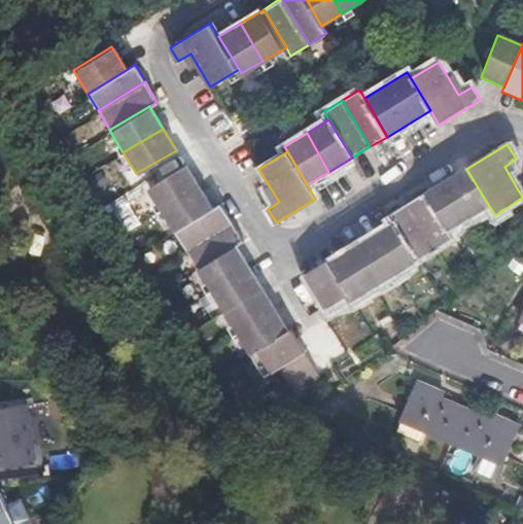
[(184,167),(146,188),(160,210),(197,187),(184,167)]
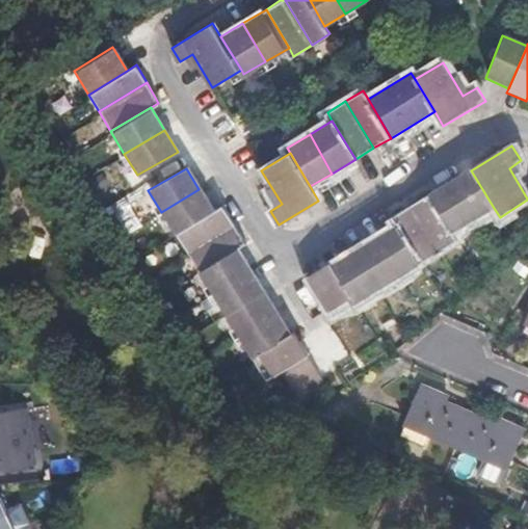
[(450,183),(473,220),(494,208),(471,170),(450,183)]
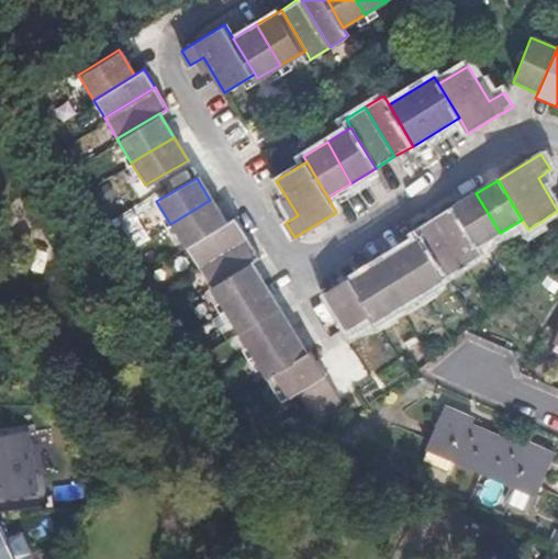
[(453,208),(476,247),(500,233),(476,193),(453,208)]
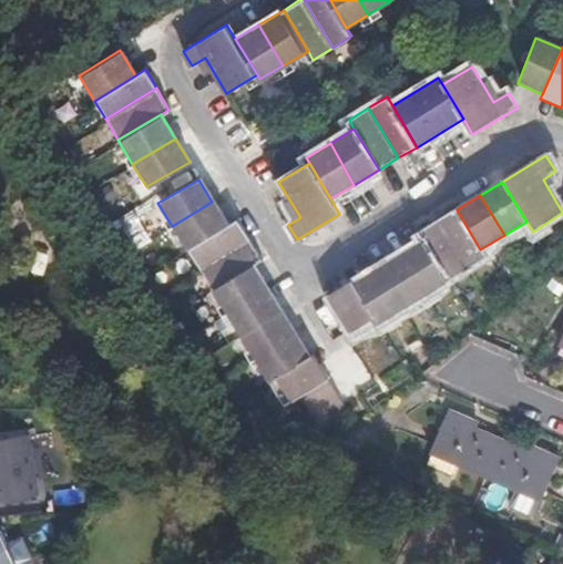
[(186,249),(226,225),(212,202),(172,226),(186,249)]
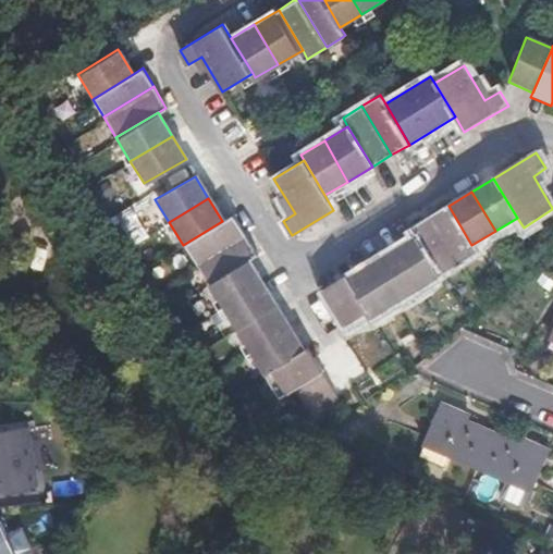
[(428,217),(457,266),(477,254),(471,245),(449,206),(428,217)]
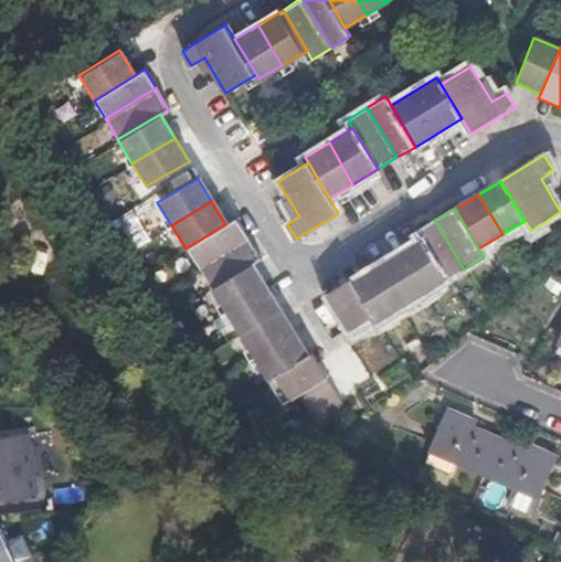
[(225,224),(186,248),(197,267),(246,237),(235,219),(225,224)]
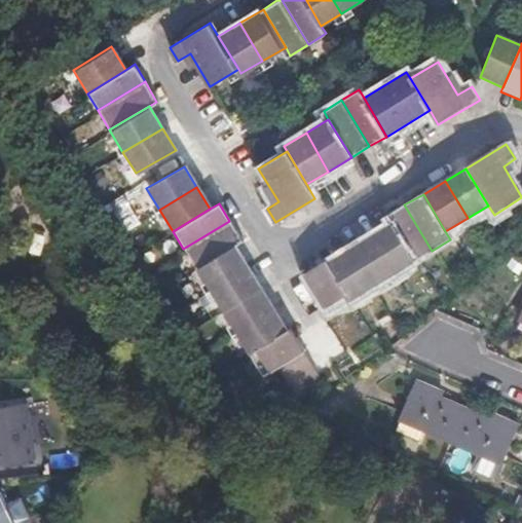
[(390,225),(413,262),(432,251),(404,204),(385,216),(390,225)]
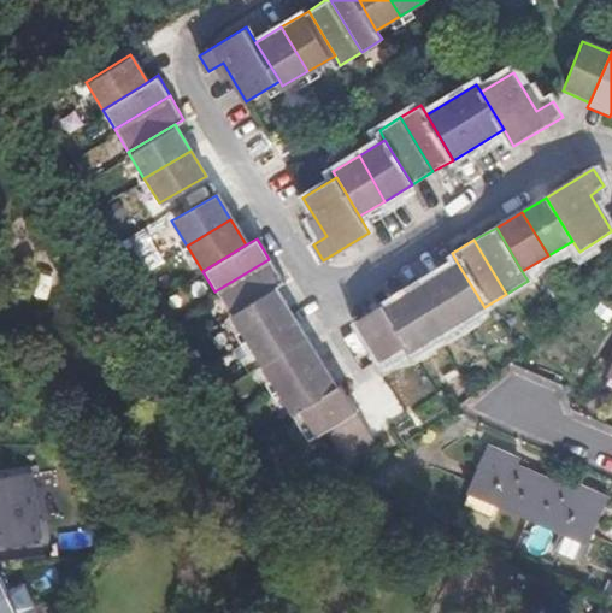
[(228,313),(272,287),(282,281),(269,259),(215,292),(228,313)]
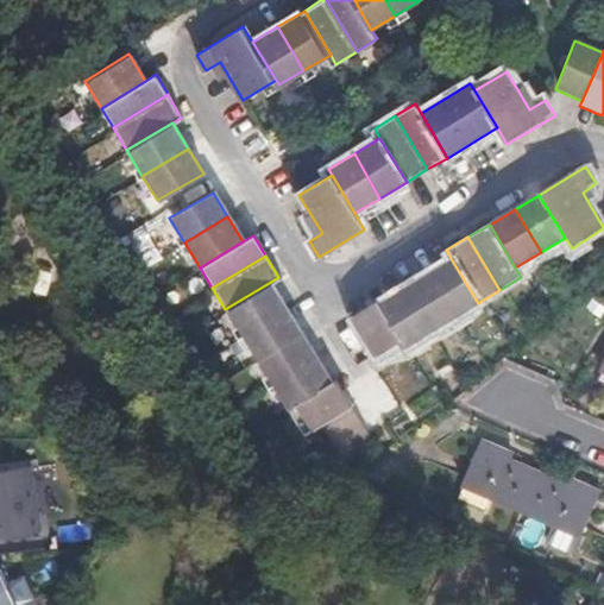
[(427,275),(452,319),(478,303),(452,260),(427,275)]
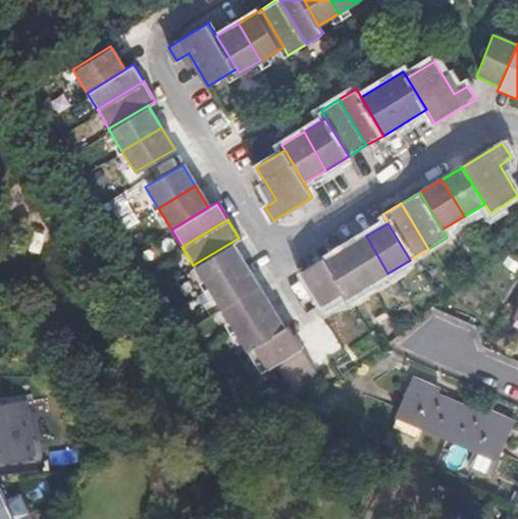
[(387,273),(366,236),(345,249),(366,287),(387,273)]
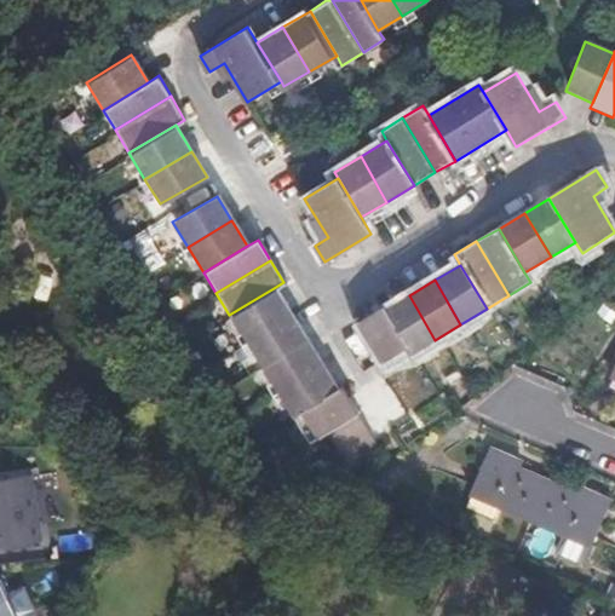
[(291,315),(274,288),(229,315),(246,343),(291,315)]
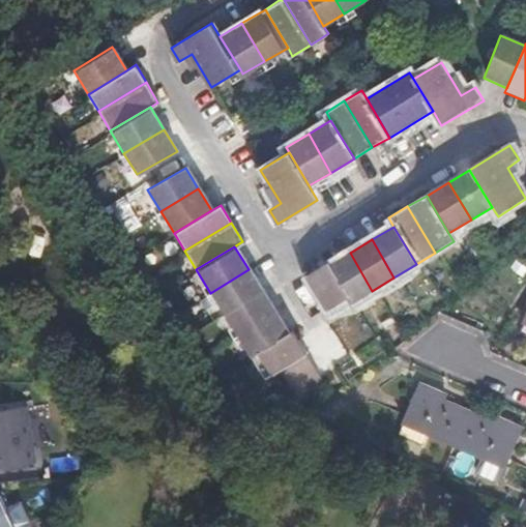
[(327,267),(350,304),(372,291),(350,253),(327,267)]
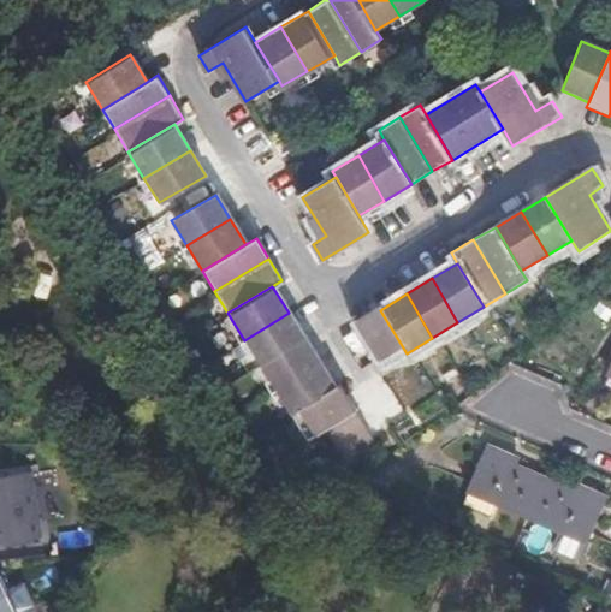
[(380,310),(379,307),(353,322),(381,369),(407,354),(380,310)]
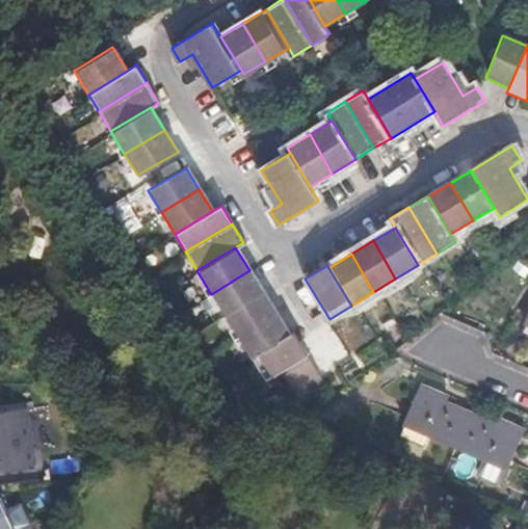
[(249,270),(211,294),(223,316),(263,292),(249,270)]
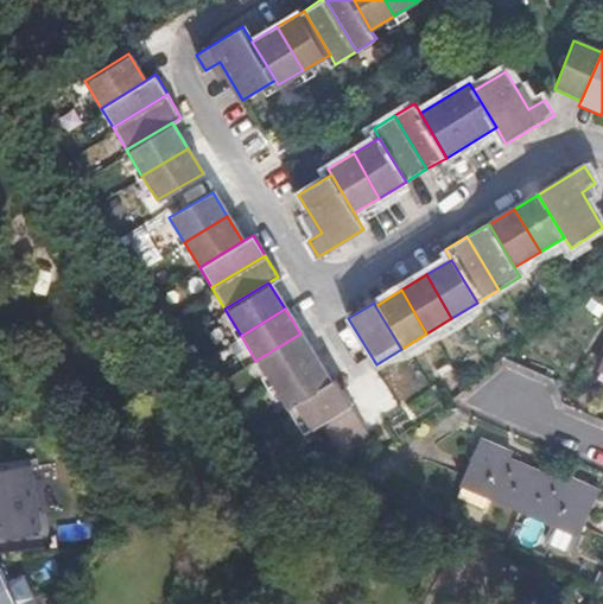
[(300,334),(255,361),(270,385),(315,358),(300,334)]
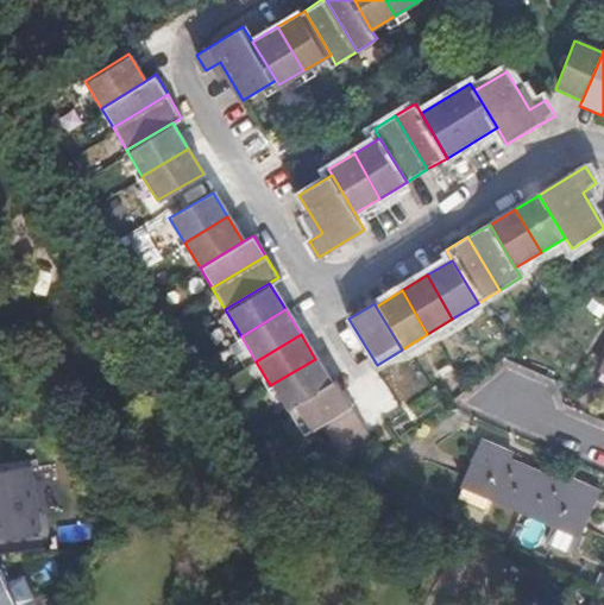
[(315,359),(270,385),(285,410),(331,383),(315,359)]
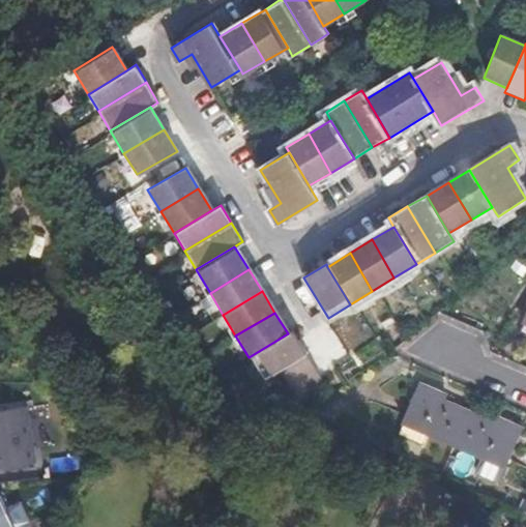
[(278,372),(303,356),(290,332),(288,333),(249,357),(263,381),(278,372)]
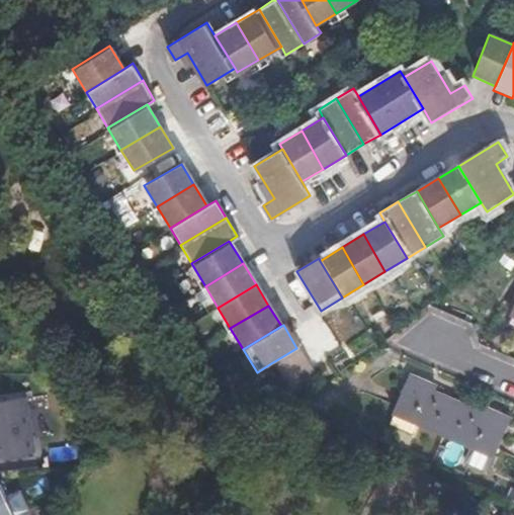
[(286,388),(312,372),(296,348),(271,363),(286,388)]
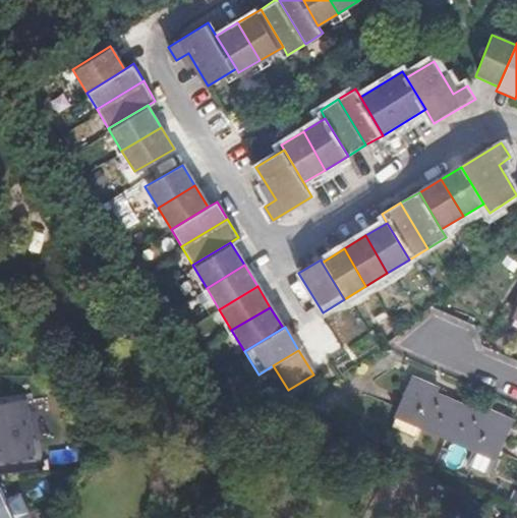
[(445,440),(459,406),(435,395),(437,390),(409,378),(392,417),(445,440)]
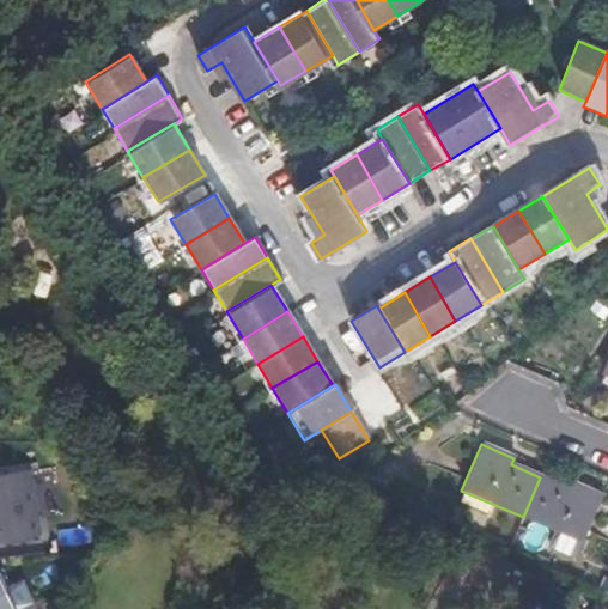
[(0,543),(42,541),(37,470),(0,473),(0,543)]
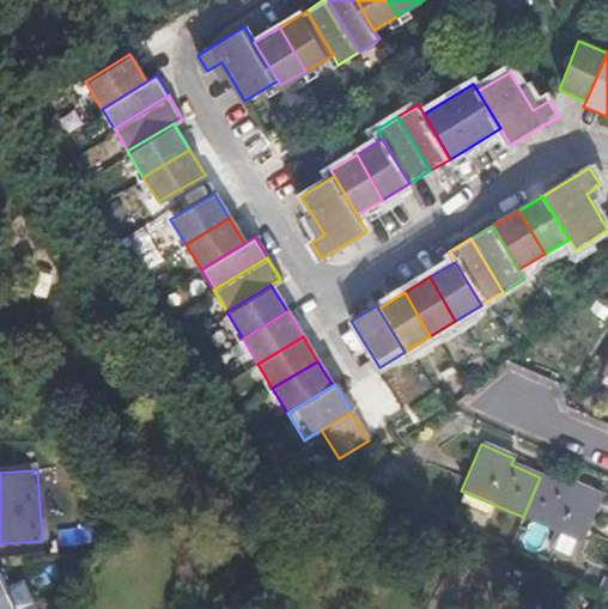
[(566,488),(540,477),(523,517),(554,531),(547,549),(571,560),(579,542),(581,542),(600,497),(569,483),(566,488)]
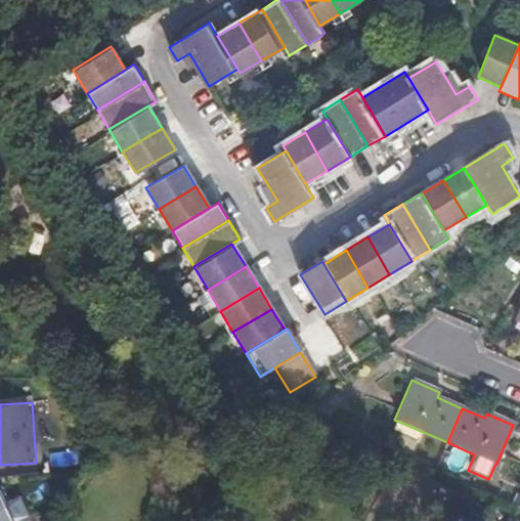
[(15,489),(0,494),(0,520),(25,520),(15,489)]
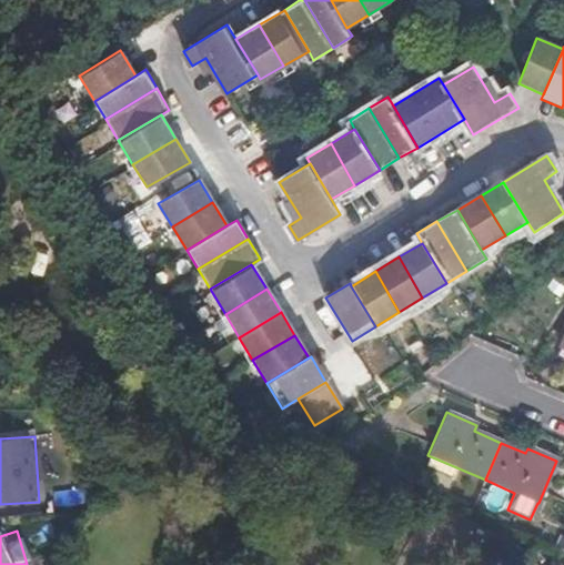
All buildings are outlined.
